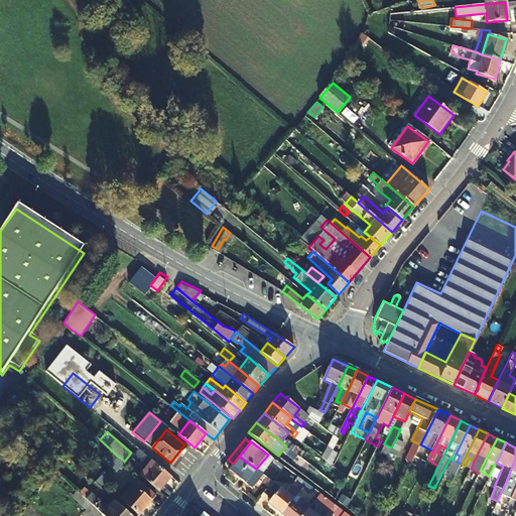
[(171,476),(138,447),(133,454),(145,464),(138,473),(159,491),(171,476)]
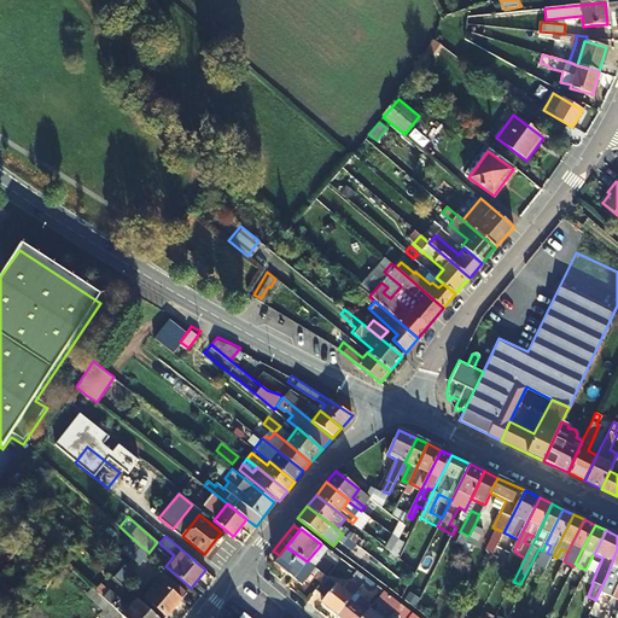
[(140,546),(130,557),(138,564),(149,552),(140,546)]
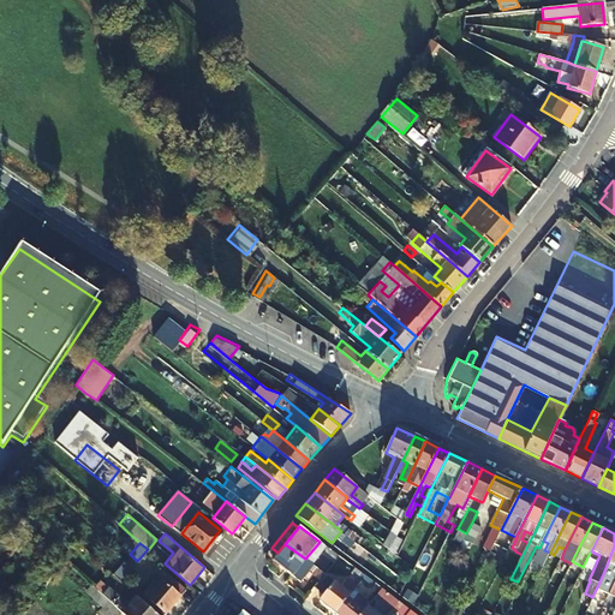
[(314,566),(305,559),(285,544),(273,560),(298,580),(309,566),(311,568),(314,566)]
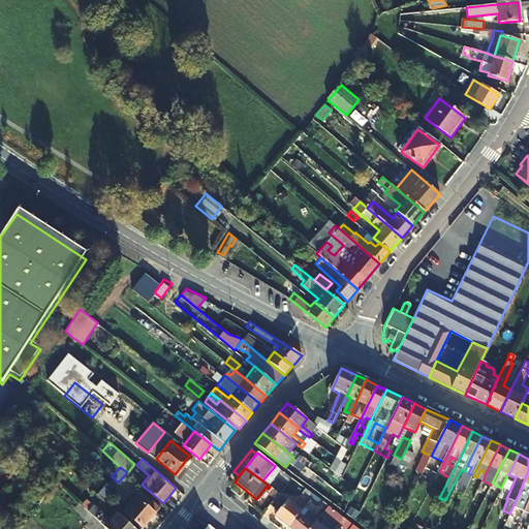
[(358,488),(368,492),(375,474),(365,470),(358,488)]
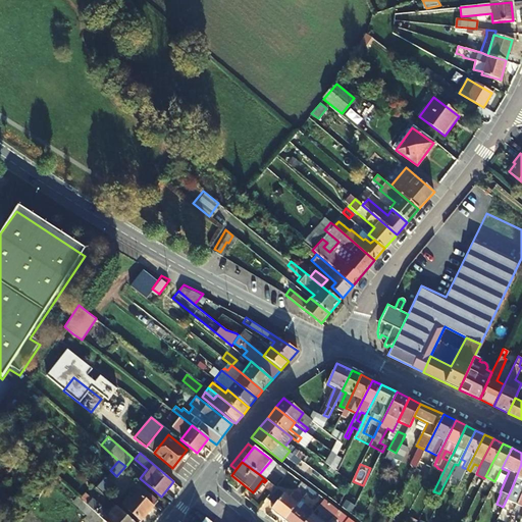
[(521,464),(512,487),(516,489),(512,501),(517,504),(521,490),(521,464)]
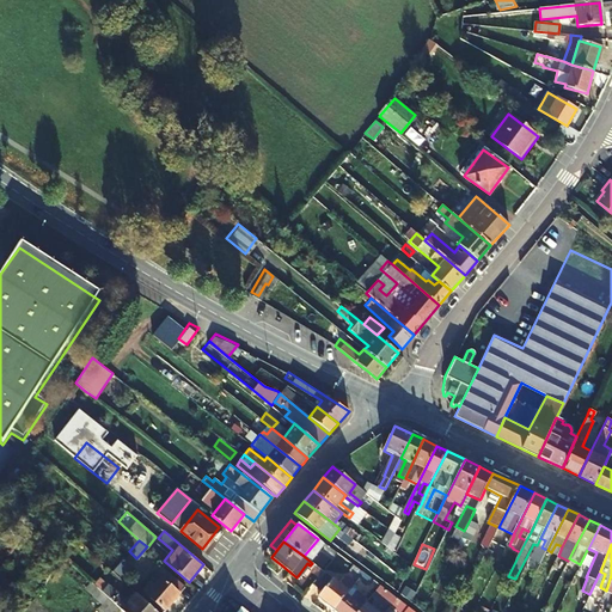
[(332,561),(337,554),(325,545),(320,551),(332,561)]
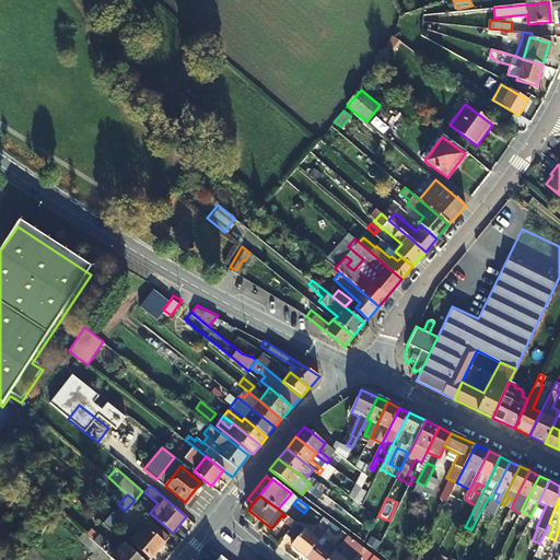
[(103,523),(113,532),(123,520),(113,511),(103,523)]
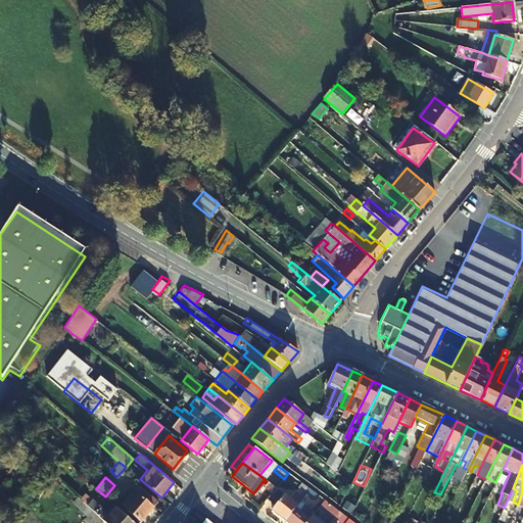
[(310,491),(311,489),(301,483),(298,487),(307,493),(310,491)]
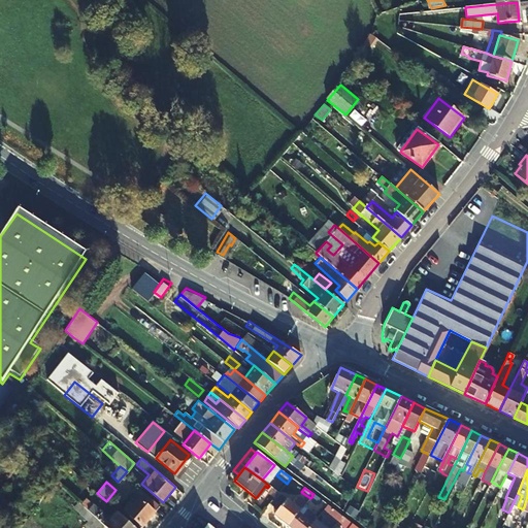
[(92,515),(104,526),(105,527),(135,527),(106,501),(97,493),(84,506),(92,515)]
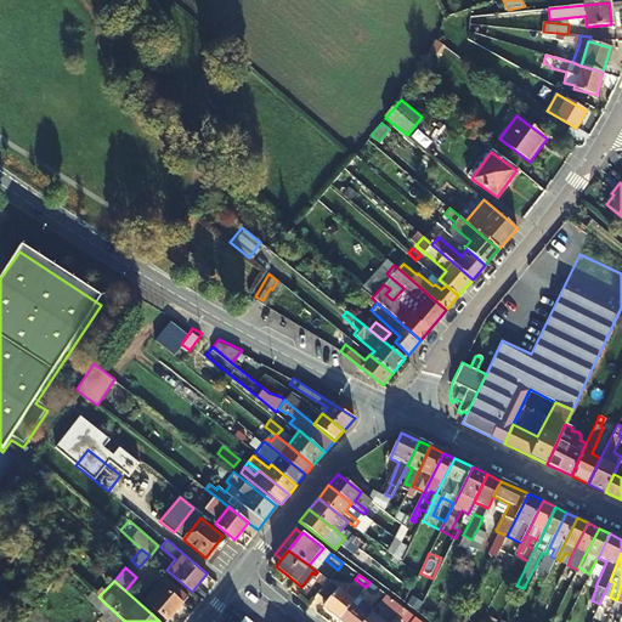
[(187,598),(168,581),(147,604),(167,621),(187,598)]
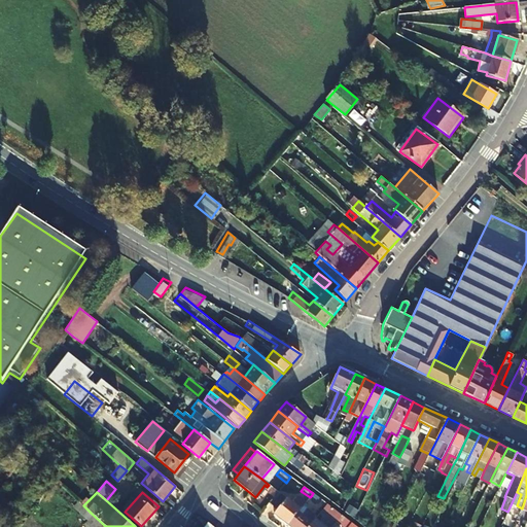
[(301,510),(292,502),(280,493),(272,505),(277,511),(274,515),(288,526),(299,512),(301,510)]
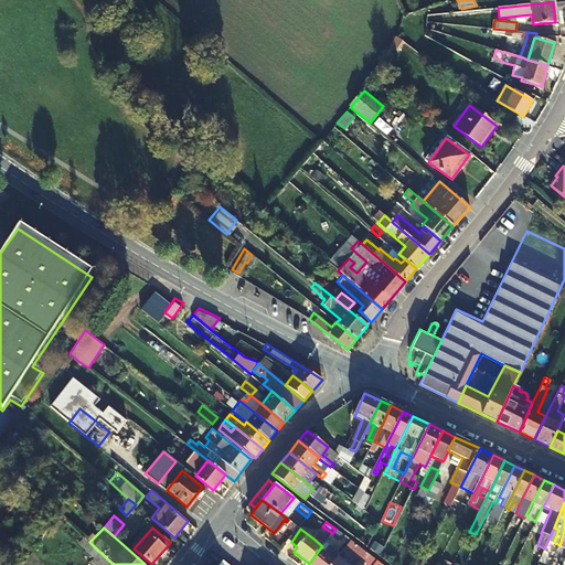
[(334,531),(332,533),(341,541),(344,536),(336,529),(334,531)]
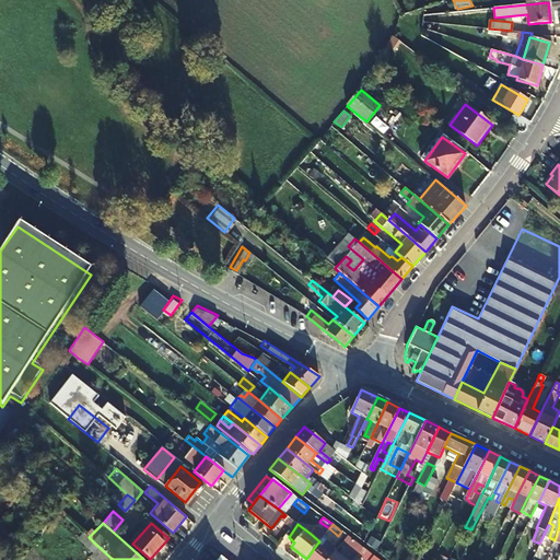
[(319,541),(325,535),(315,527),(311,534),(319,541)]
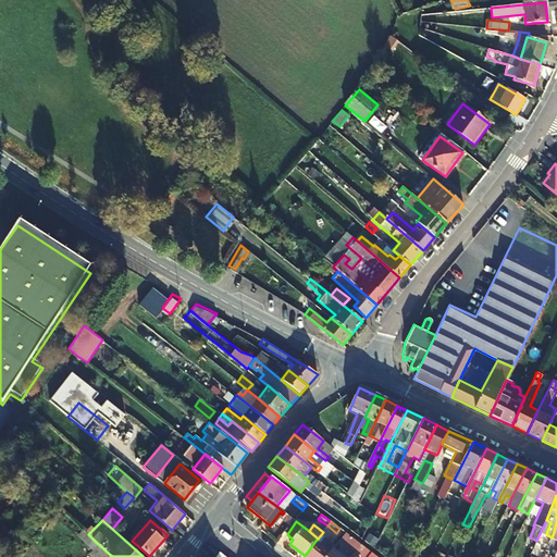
[(355,551),(360,544),(345,533),(339,540),(355,551)]
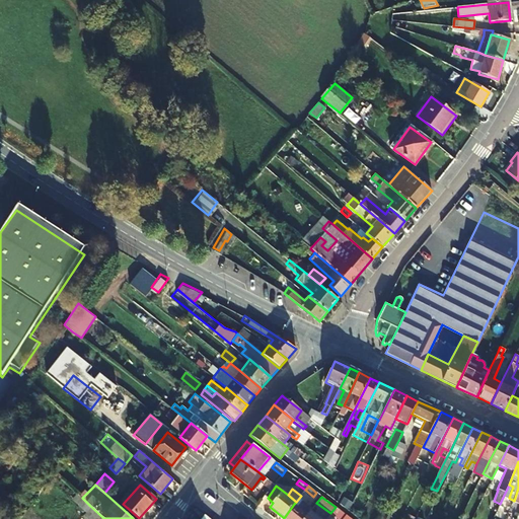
[(284,518),(285,518),(303,518),(310,511),(312,508),(303,502),(298,507),(294,504),(284,518)]
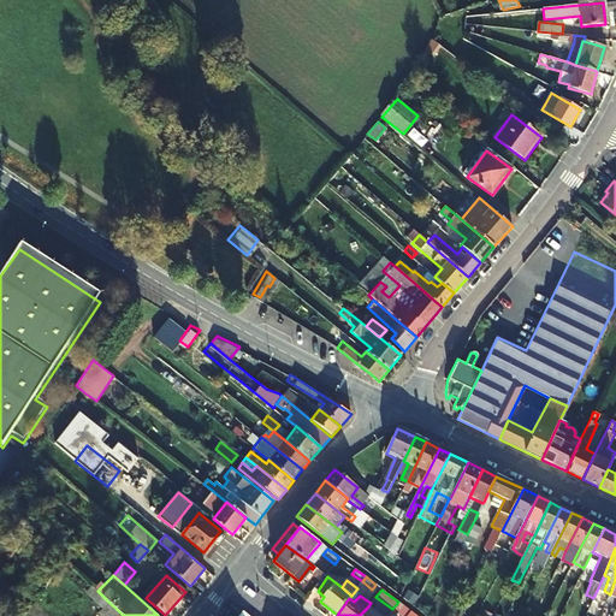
[(105,615),(119,615),(122,614),(107,600),(99,610),(104,614),(105,615)]
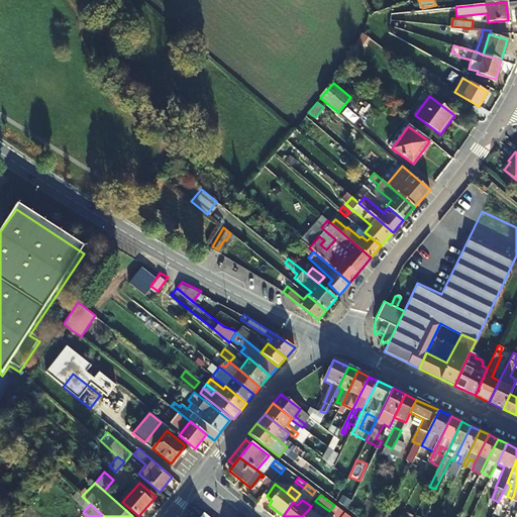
[(334,505),(329,511),(335,516),(339,509),(334,505)]
